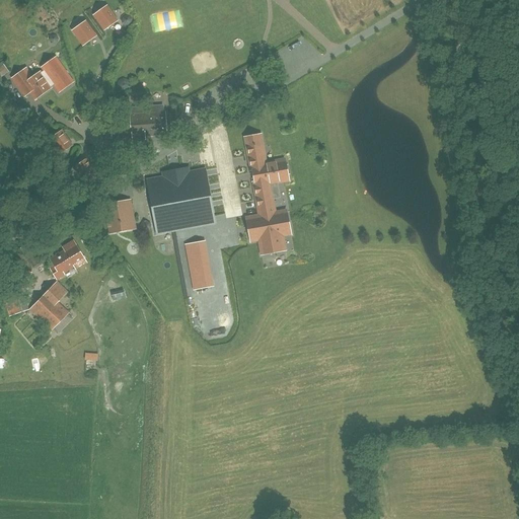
[(104,29),(117,21),(106,7),(94,15),(104,29)]
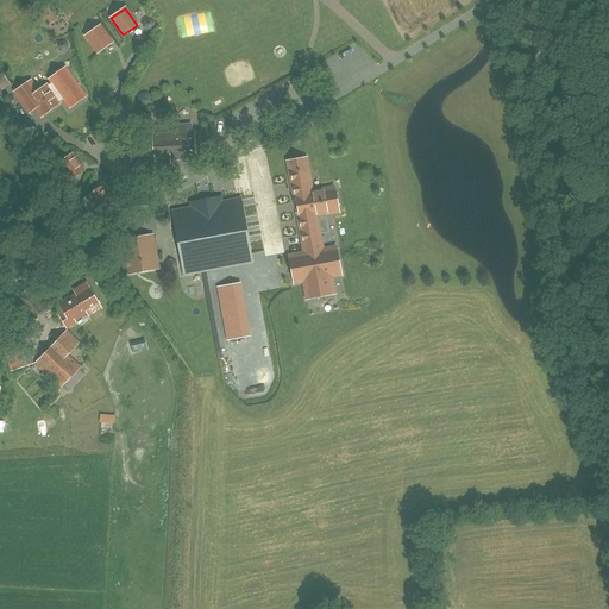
[(144,26),(150,29),(155,27),(157,22),(155,16),(149,13),(144,16),(142,20),(144,26)]
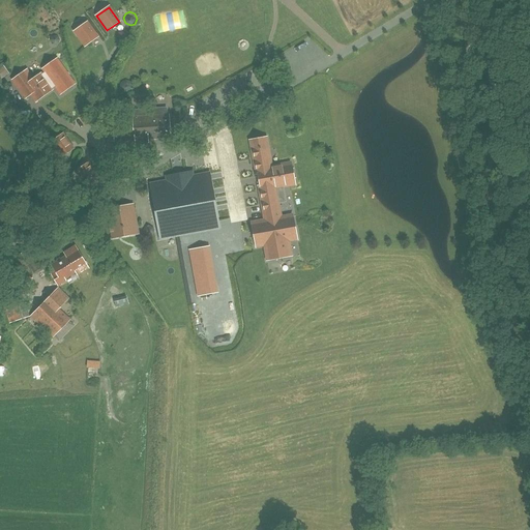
[(97,37),(87,23),(75,31),(85,46),(97,37)]
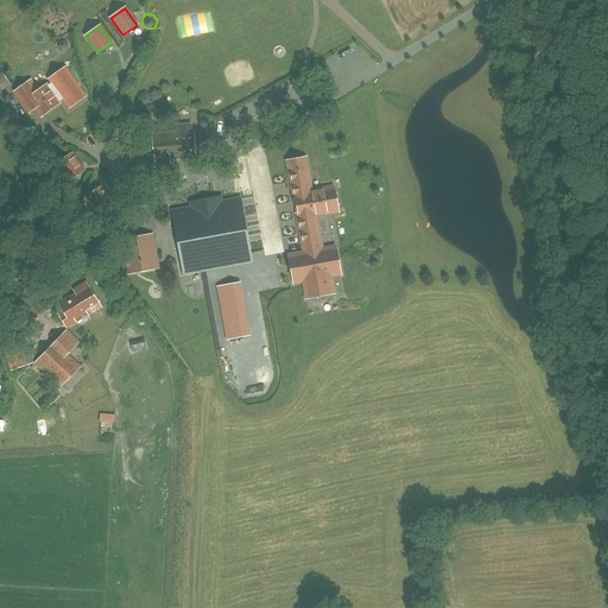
[(67,50),(68,46),(67,42),(63,40),(58,42),(57,46),(58,50),(63,52),(67,50)]
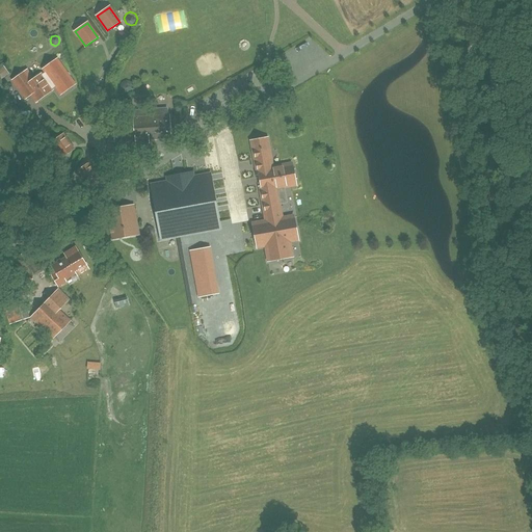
[(46,73),(42,76),(51,89),(55,86),(60,94),(65,90),(70,87),(74,84),(57,59),(44,70),(46,73)]
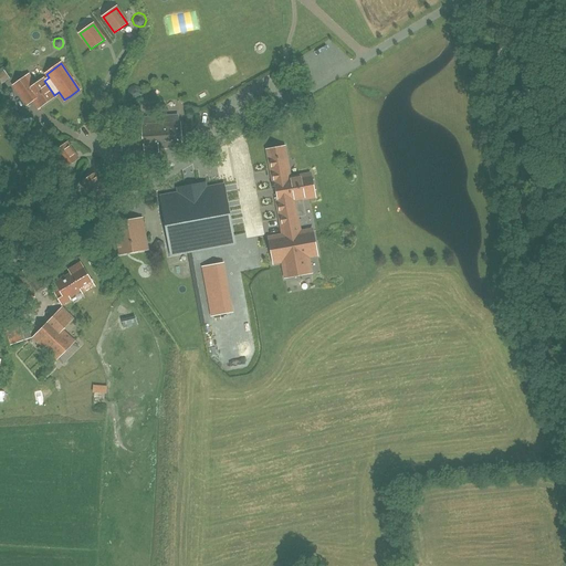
[(0,85),(10,79),(4,71),(0,74),(0,85)]
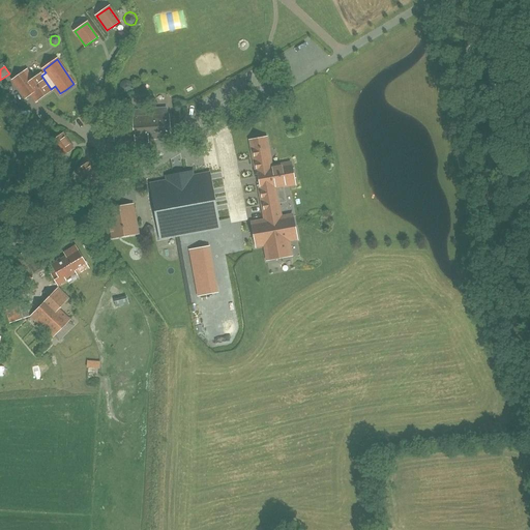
[(25,71),(13,80),(21,91),(26,98),(31,94),(36,100),(52,90),(51,89),(41,76),(40,75),(33,80),(27,70),(25,72),(25,71)]
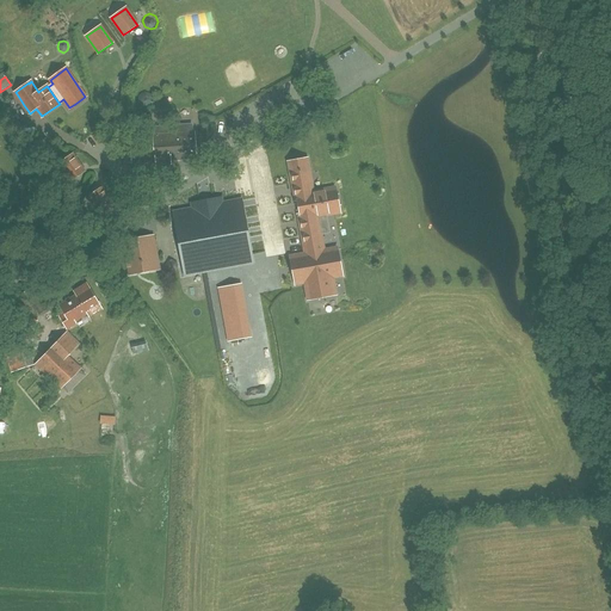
[(141,105),(147,107),(152,105),(154,99),(152,94),(146,92),(141,94),(139,99),(141,105)]
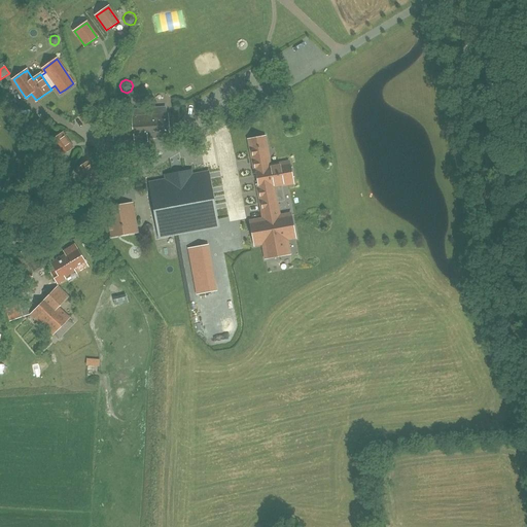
[(106,111),(111,107),(107,101),(93,110),(100,121),(109,115),(106,111)]
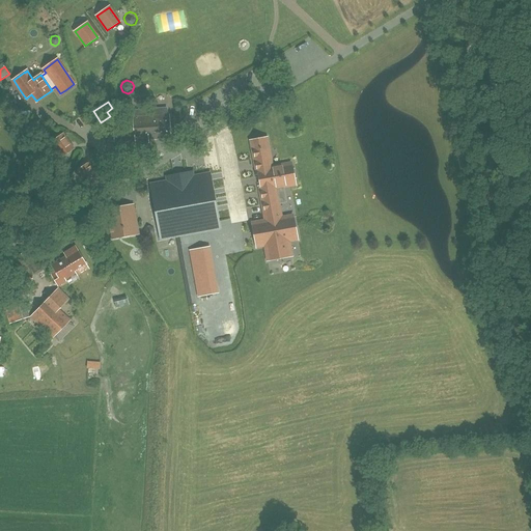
[(169,113),(133,116),(133,119),(112,121),(114,143),(135,141),(135,144),(149,143),(149,140),(171,139),(169,113)]
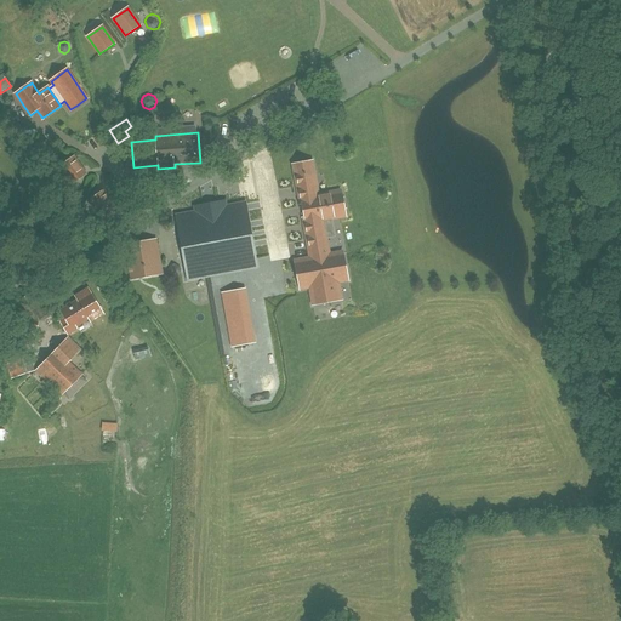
[(85,175),(73,158),(60,167),(72,184),(85,175)]
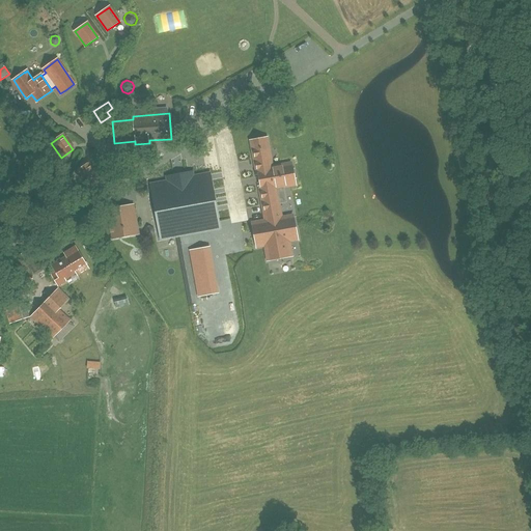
[(251,140),(255,164),(261,163),(269,162),(271,161),(267,137),(251,140)]
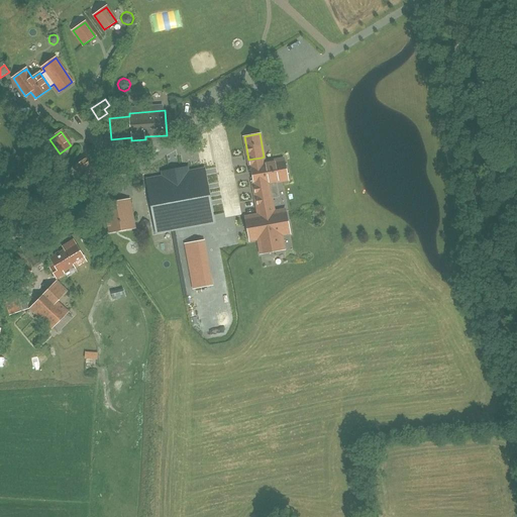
[(252,182),(254,192),(259,215),(245,217),(247,225),(248,232),(249,240),(257,239),(261,253),(267,252),(266,249),(278,246),(279,250),(284,249),(282,235),(290,233),(285,210),(272,212),(267,184),(285,181),(288,180),(284,159),(281,160),(265,163),(263,163),(262,158),(254,159),(248,160),(250,170),(251,169),(252,173),(253,178),(253,182),(252,182)]
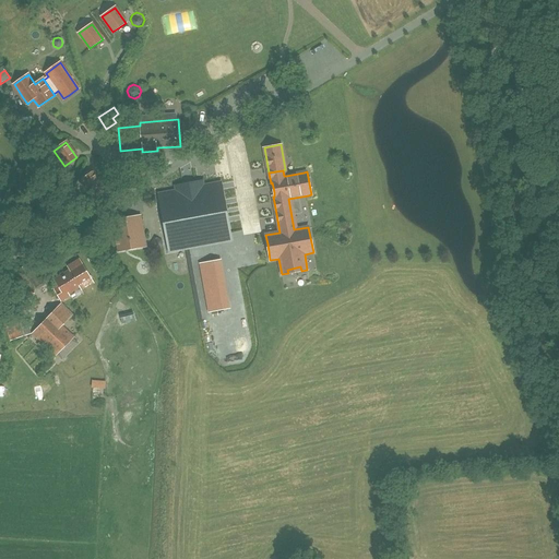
[(104,187),(96,177),(93,171),(80,181),(91,195),(104,187)]
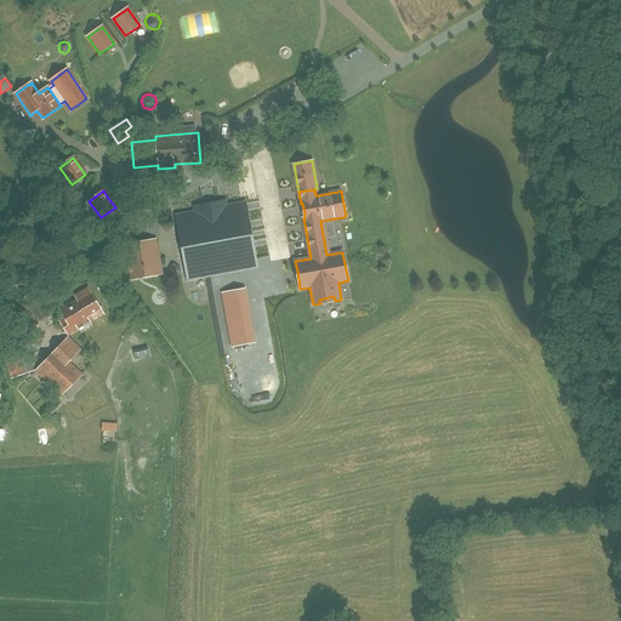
[(244,203),(175,215),(184,271),(254,258),(244,203)]
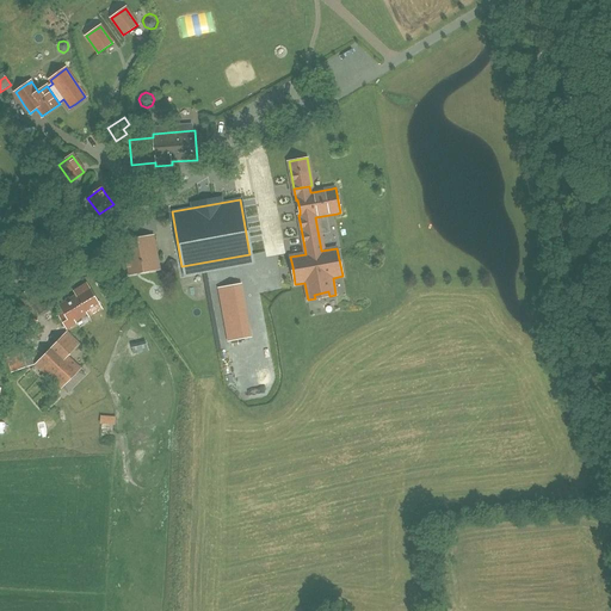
[(159,270),(153,235),(123,240),(129,275),(159,270)]
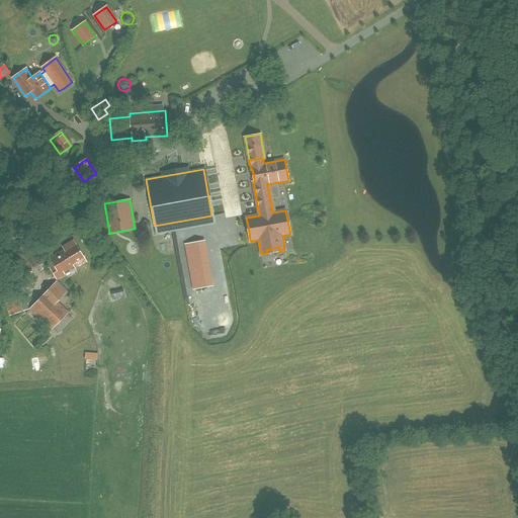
[(147,221),(143,222),(141,225),(141,229),(145,231),(149,231),(151,227),(150,223),(147,221)]
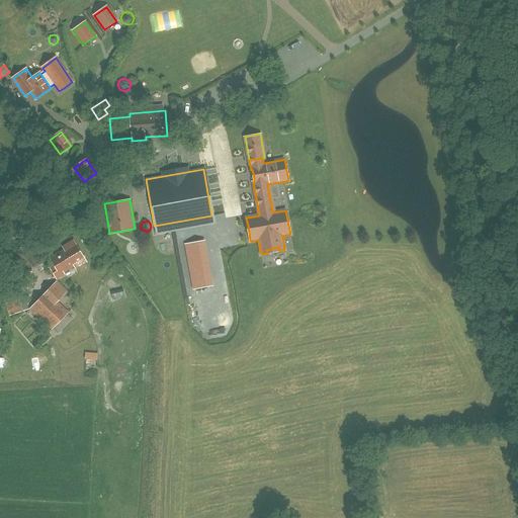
[(65,250),(51,259),(54,265),(50,268),(57,278),(64,274),(63,271),(74,265),(76,268),(87,262),(73,240),(63,247),(65,250)]
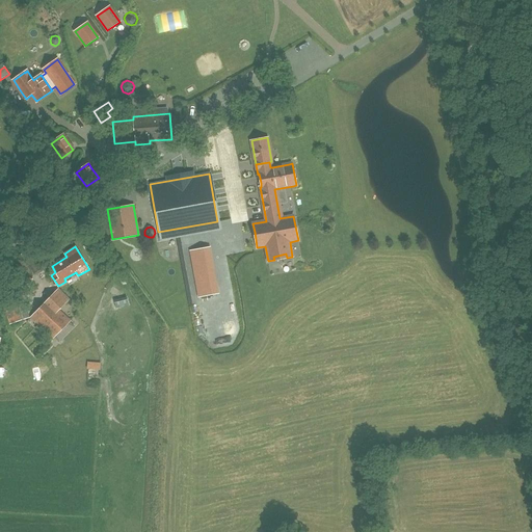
[(211,247),(189,250),(197,297),(219,294),(211,247)]
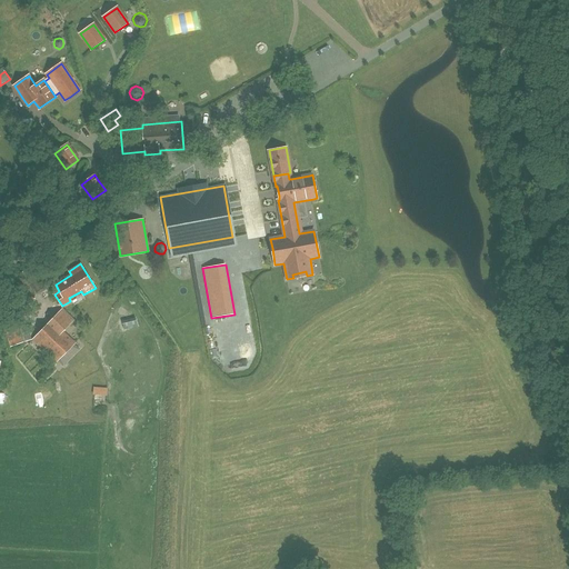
[(46,287),(32,267),(28,269),(13,277),(26,299),(46,287)]
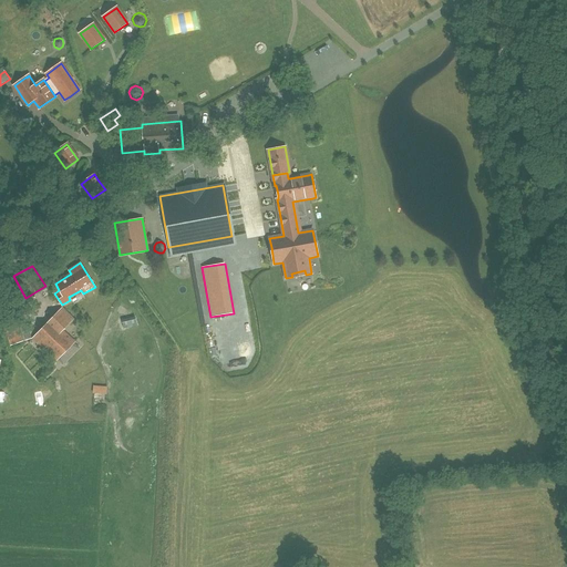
[(0,315),(0,317),(13,311),(10,302),(0,306),(0,315)]
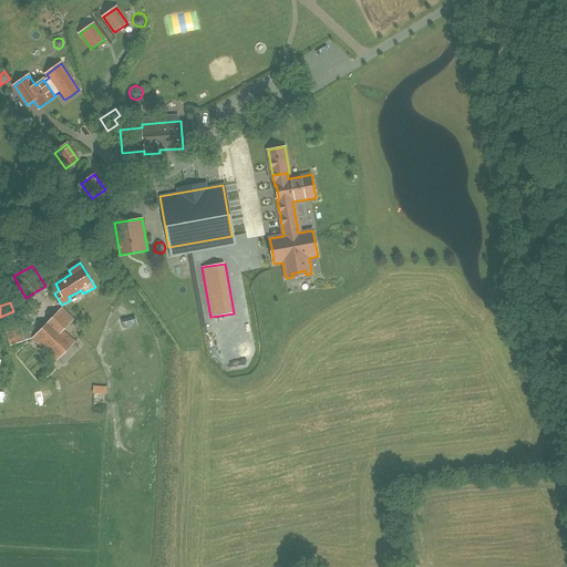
[(33,338),(57,361),(74,342),(62,331),(74,319),(62,308),(33,338)]
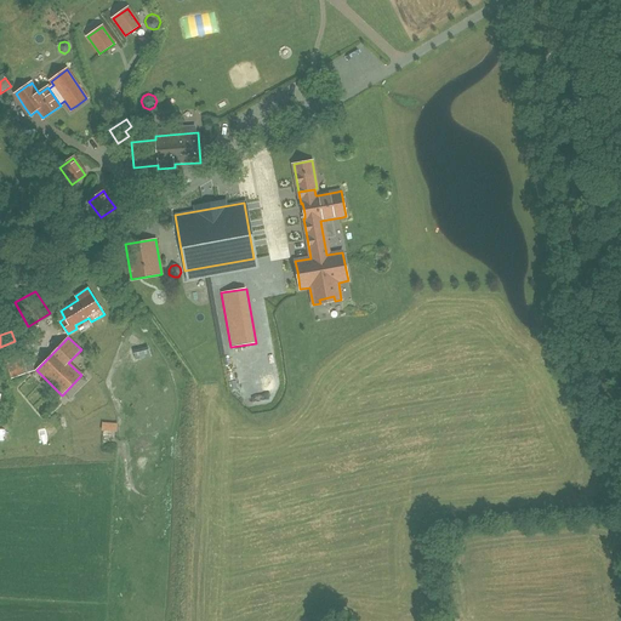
[(148,347),(134,351),(136,360),(151,357),(148,347)]
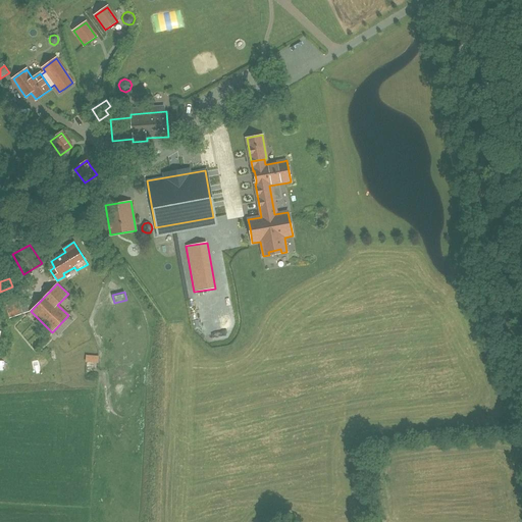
[(23,302),(20,303),(20,305),(15,306),(15,313),(24,312),(23,302)]
